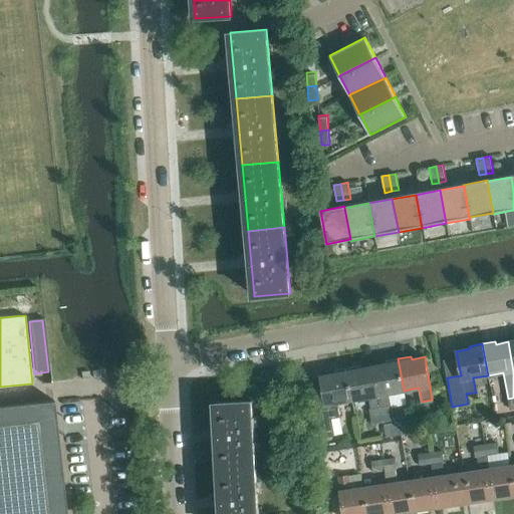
[(401,392),(404,391),(398,358),(384,361),(386,364),(372,366),(382,423),(394,421),(392,408),(403,406),(401,392)]
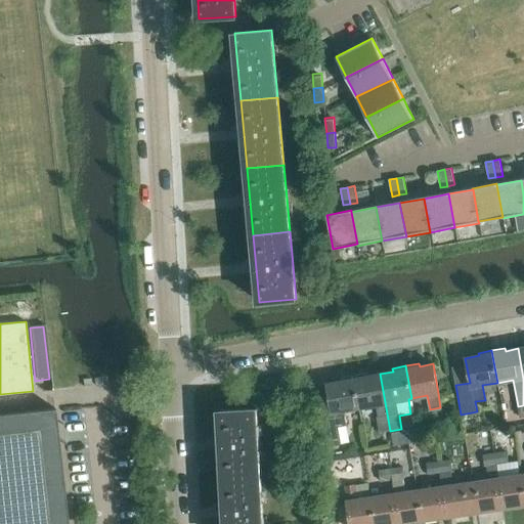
[(390,431),(380,374),(366,376),(366,374),(353,376),(359,407),(376,404),(378,417),(376,417),(379,433),(390,431)]
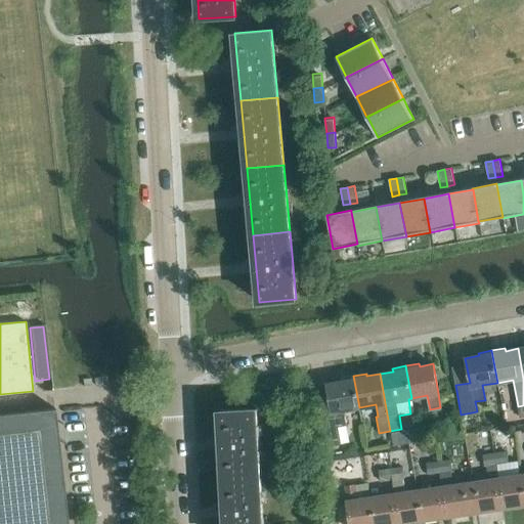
[(344,410),(359,407),(353,376),(340,378),(340,381),(326,384),(329,395),(331,409),(319,410),(325,447),(341,444),(338,427),(346,425),(344,410)]
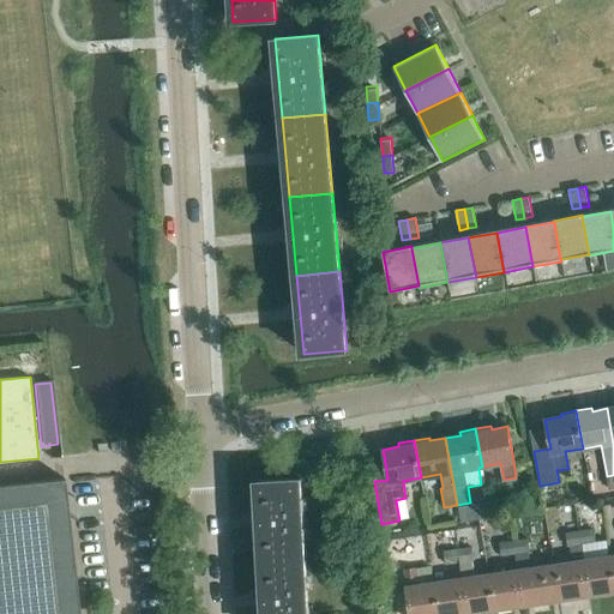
[(0,613),(77,613),(62,479),(37,481),(0,485),(0,613)]
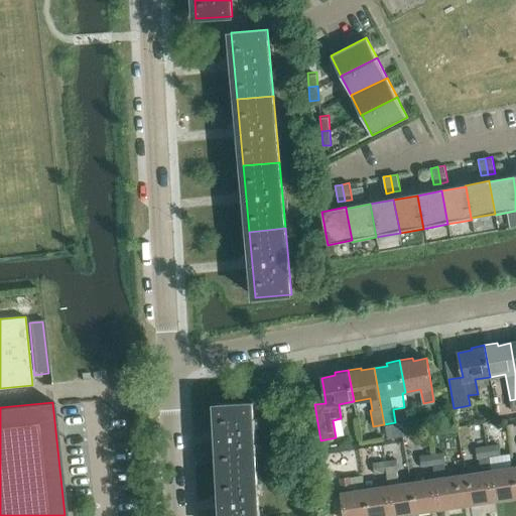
[(217,404),(220,471),(256,469),(253,402),(217,404)]
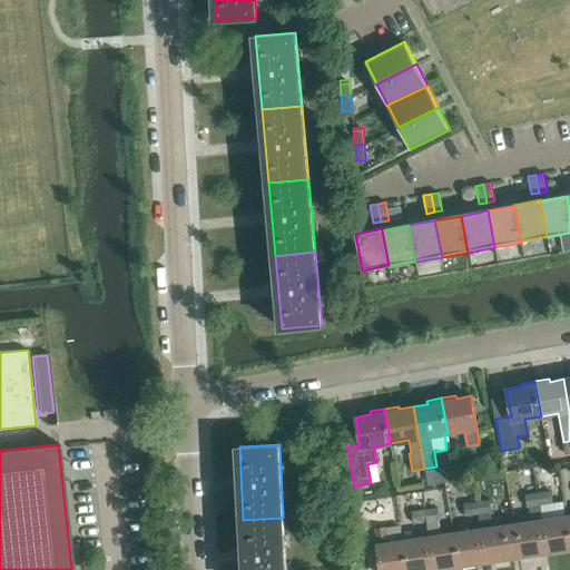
[(455,481),(452,467),(425,471),(428,485),(455,481)]
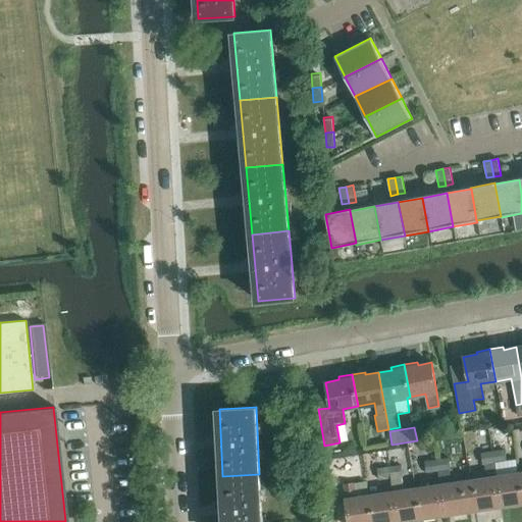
[(507,462),(505,449),(492,451),(494,463),(507,462)]
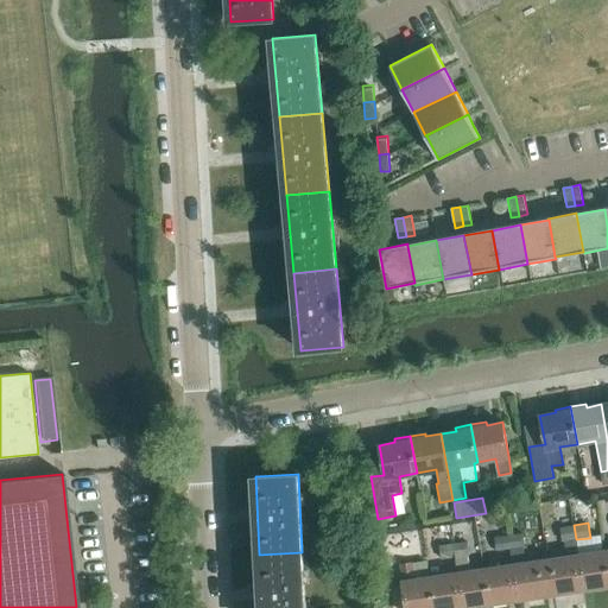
[(576,539),(574,525),(559,526),(562,542),(576,539)]
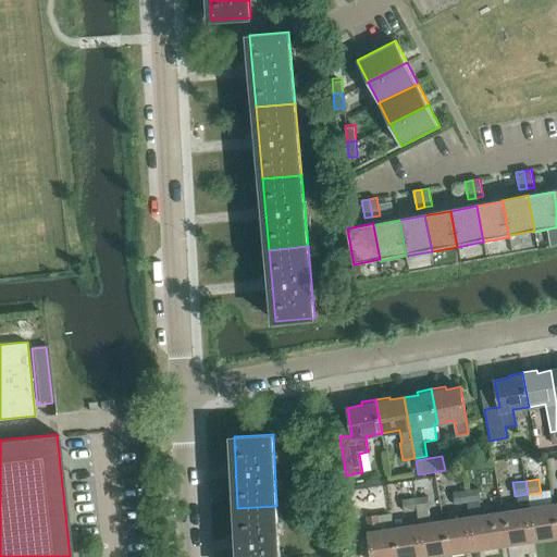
[(504,545),(499,512),(482,516),(480,500),(482,500),(480,487),(466,490),(467,503),(468,503),(470,517),(469,517),(474,549),(504,545)]
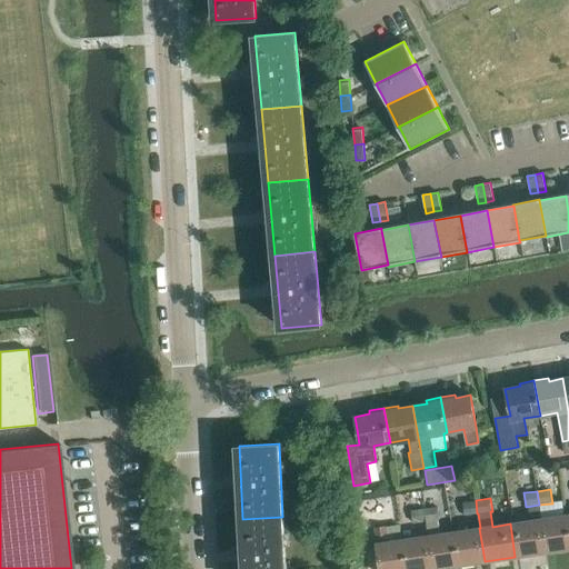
[(477,513),(476,500),(462,502),(465,516),(477,513)]
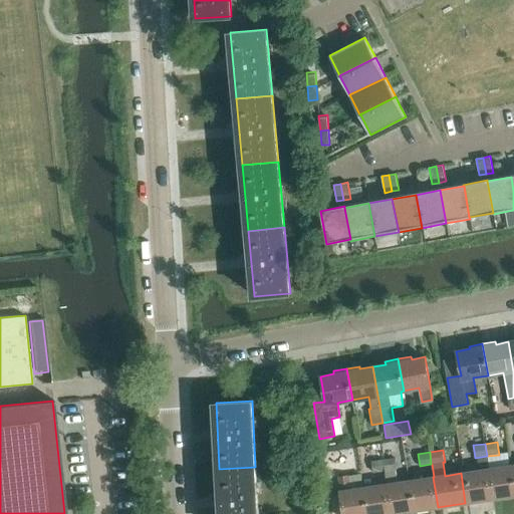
[(340,473),(337,453),(324,454),(326,475),(340,473)]
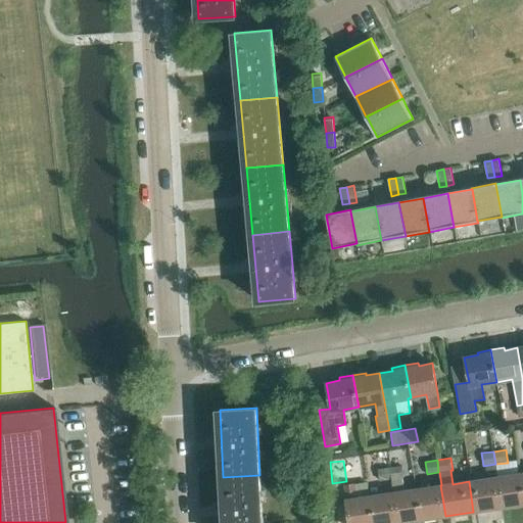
[(422,519),(417,489),(405,491),(402,477),(405,477),(402,465),(389,467),(391,479),(393,492),(398,522),(422,519)]
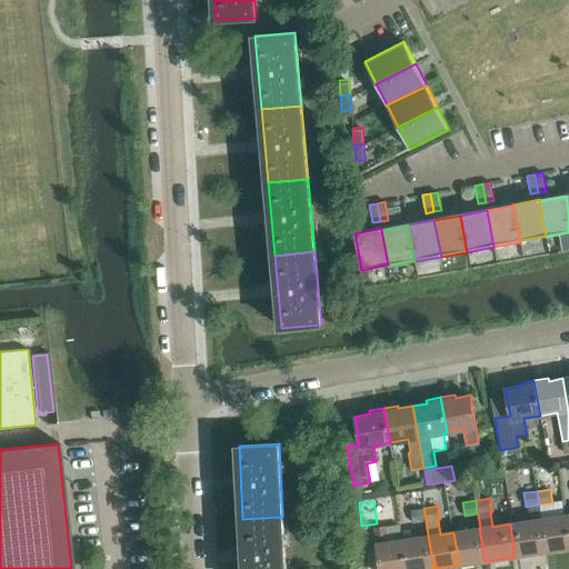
[(426,521),(423,508),(410,510),(412,523),(426,521)]
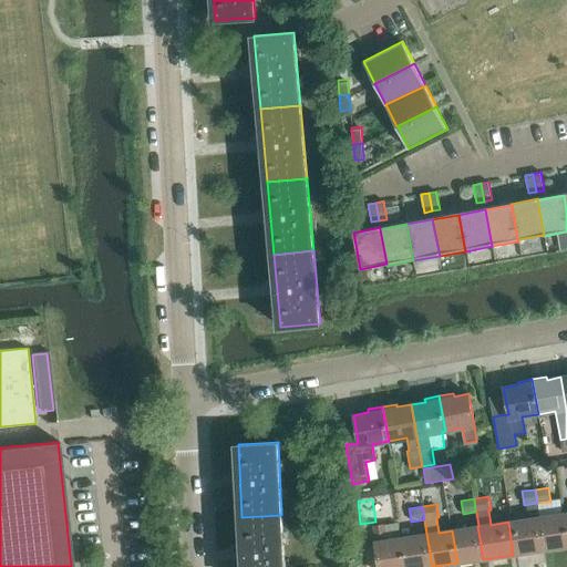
[(566,546),(566,531),(565,514),(539,517),(544,550),(566,546)]
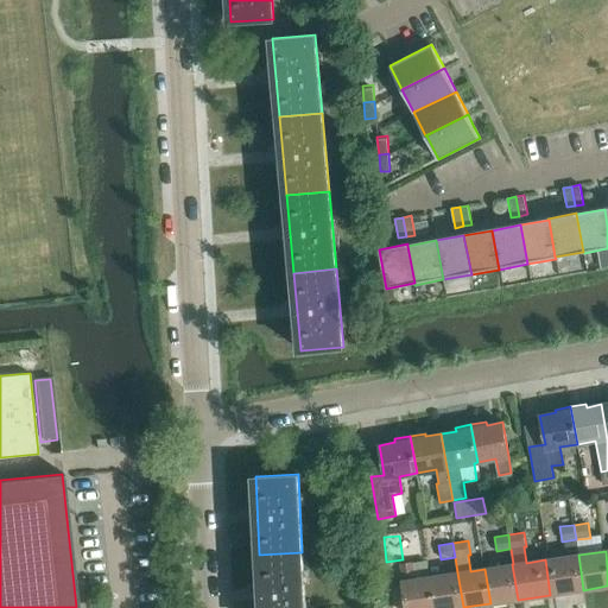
[(304,607),(302,552),(259,555),(261,607),(304,607)]
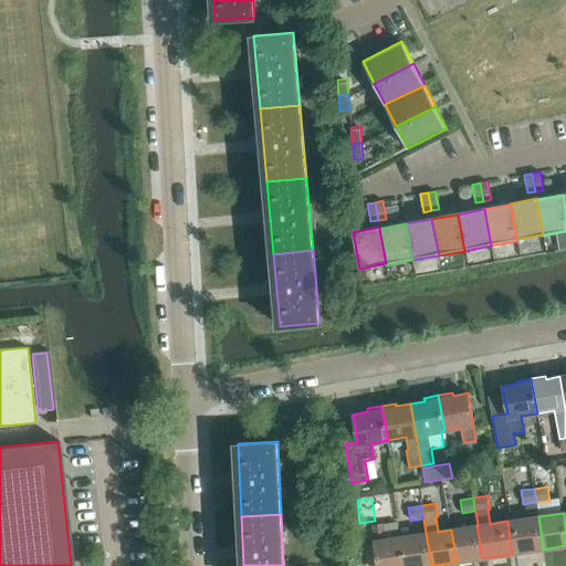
[(543,549),(538,516),(507,521),(512,554),(543,549)]
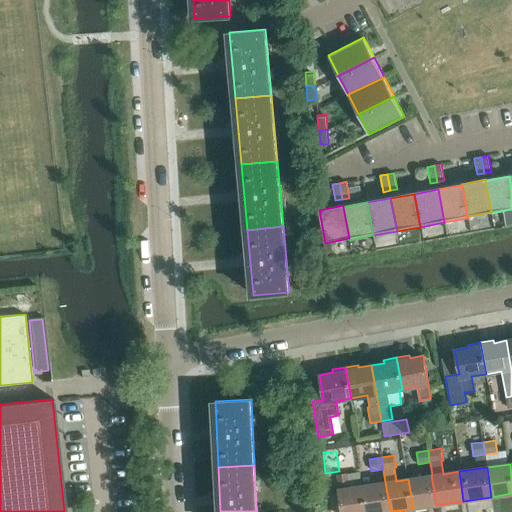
[(365,511),(362,486),(360,472),(337,475),(339,489),(338,489),(341,511),(365,511)]
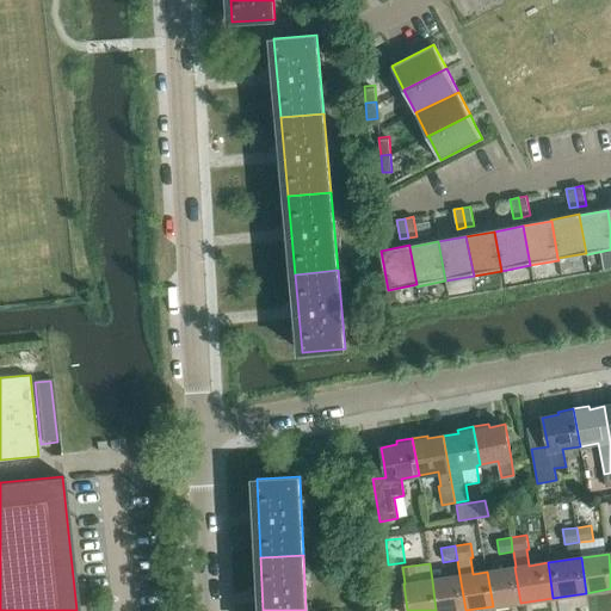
[(520,603),(514,567),(487,572),(493,606),(520,603)]
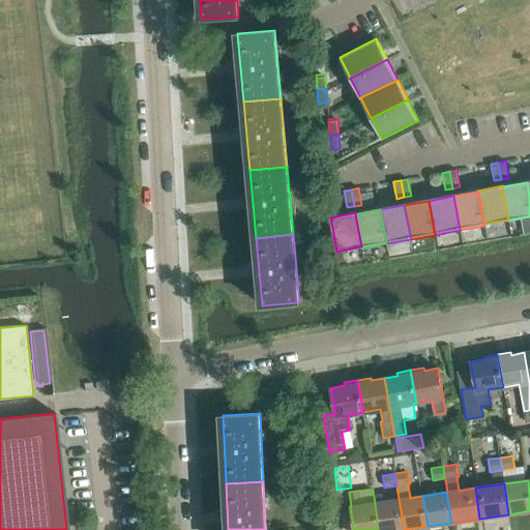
[(399,499),(375,503),(378,529),(402,529),(404,529),(399,499)]
